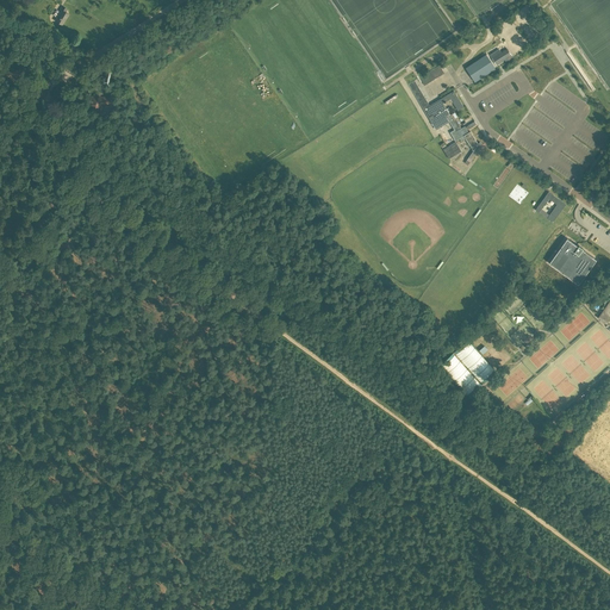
[(62,25),(63,23),(69,14),(66,12),(67,8),(62,6),(60,10),(61,11),(55,20),(62,25)]
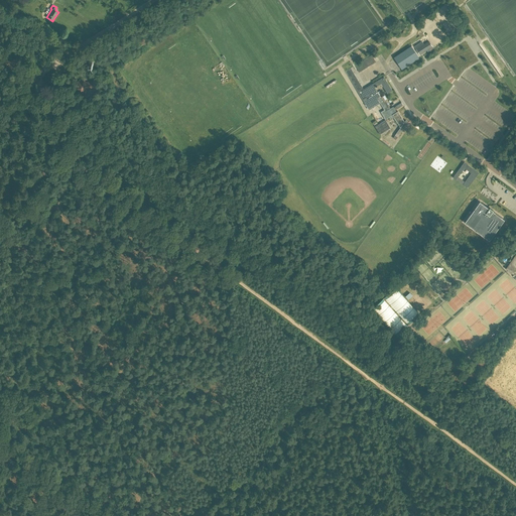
[(433,48),(432,46),(429,41),(416,49),(420,54),(429,48),(430,50),(433,48)]
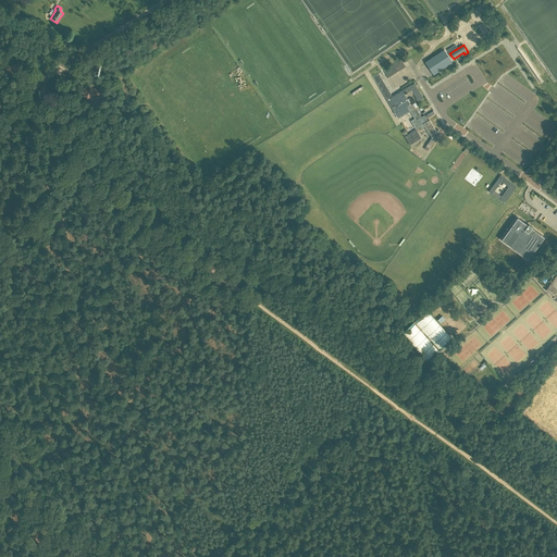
[(444,50),(425,62),(434,75),(453,63),(444,50)]
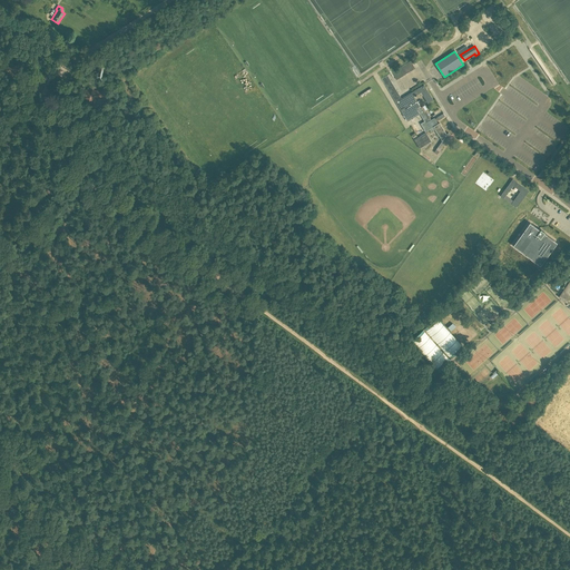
[(396,80),(415,68),(411,61),(392,72),(396,80)]
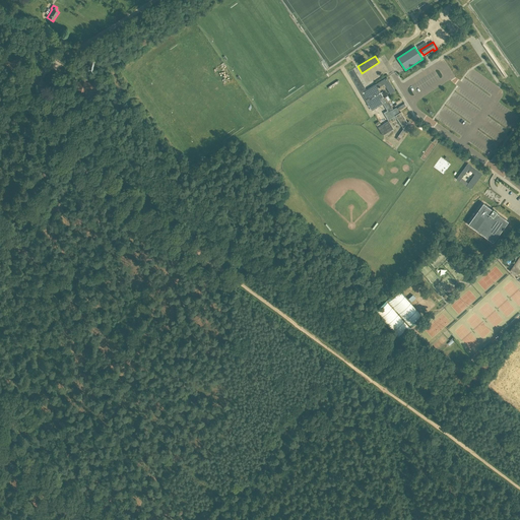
[(347,72),(372,111),(384,104),(392,118),(395,116),(403,128),(404,128),(398,136),(400,138),(412,123),(409,121),(408,122),(407,122),(401,112),(399,113),(396,108),(393,110),(386,96),(383,99),(378,87),(375,84),(372,86),(373,89),(368,92),(353,69),(347,72)]
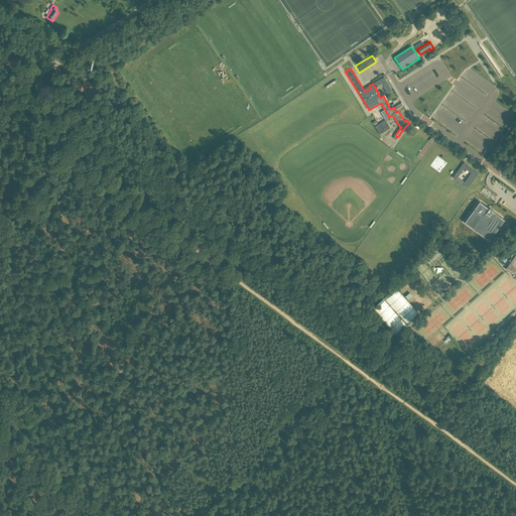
[(384,77),(372,84),(375,87),(381,84),(387,94),(392,91),(384,77)]
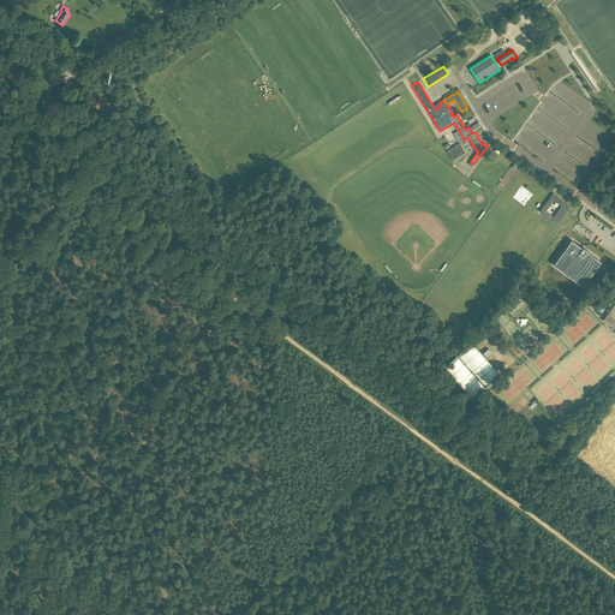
[(91,97),(89,106),(95,112),(103,111),(105,106),(114,103),(115,100),(112,96),(103,99),(100,95),(91,97)]
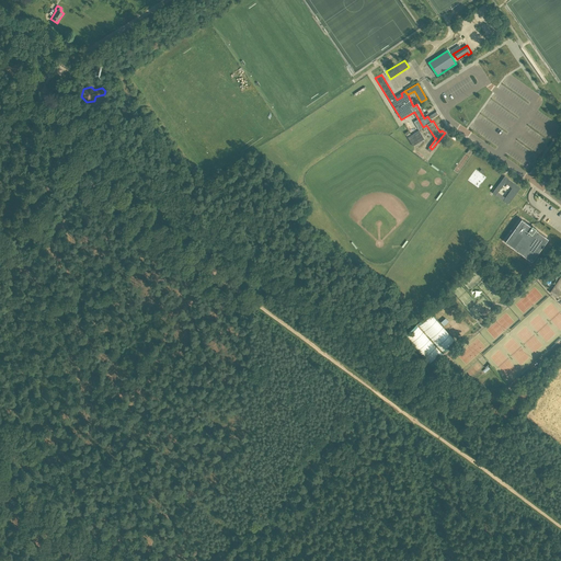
[(413,146),(424,139),(420,130),(408,138),(413,146)]
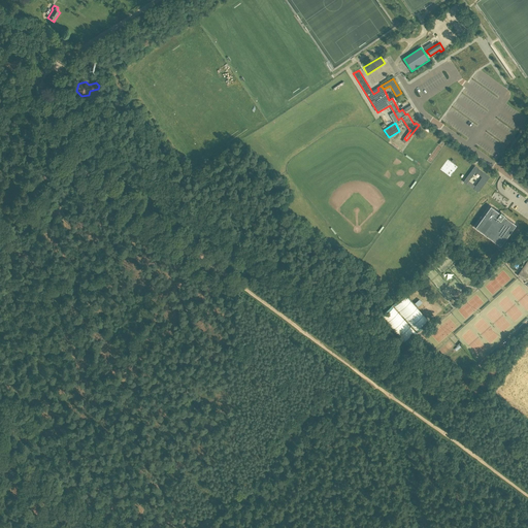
[(490,176),(474,166),(463,182),(466,184),(475,172),(482,176),(473,189),(479,193),(490,176)]
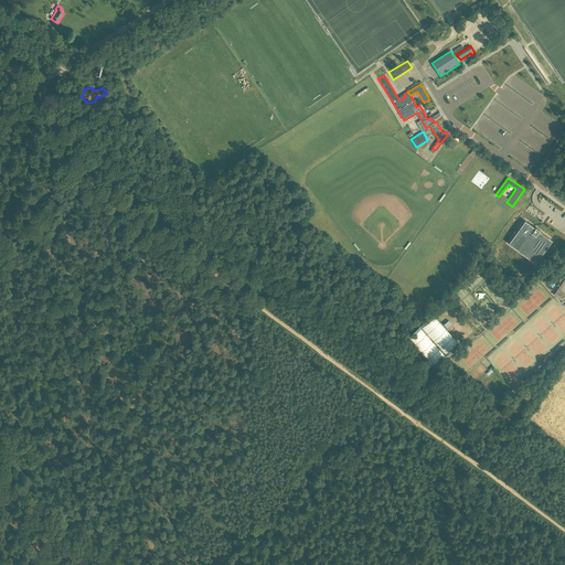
[(553,241),(525,221),(509,244),(536,263),(553,241)]
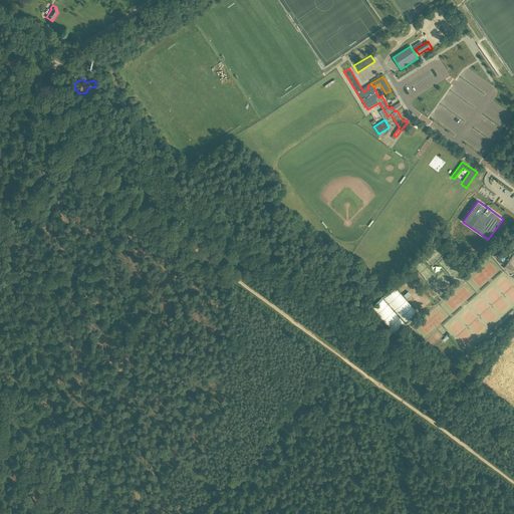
[(513,254),(505,267),(511,272),(513,267),(513,263),(513,260),(513,254)]
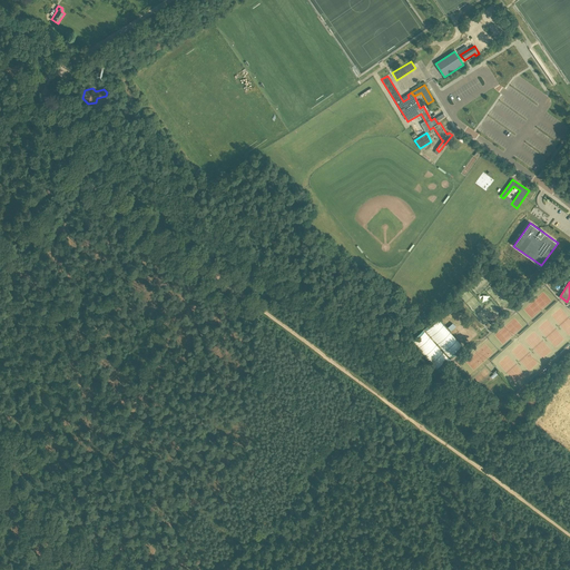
[(438,320),(411,343),(434,371),(461,347),(438,320)]
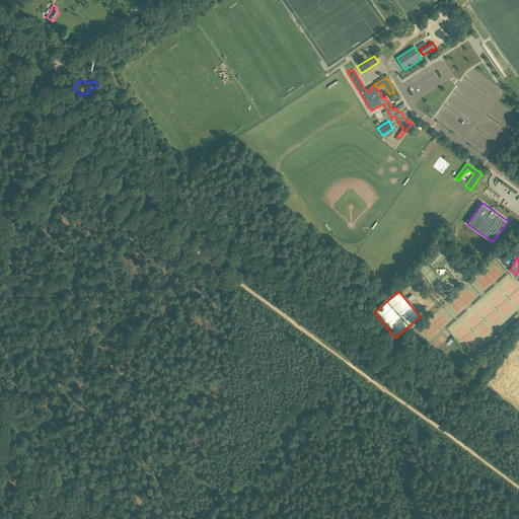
[(480,359),(476,365),(483,370),(488,364),(480,359)]
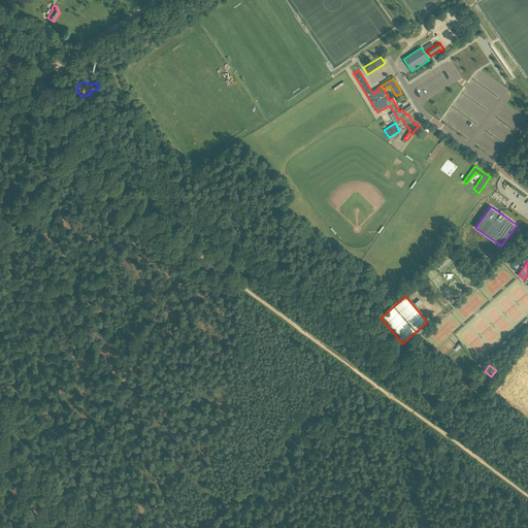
[(488,380),(481,374),(476,381),(483,386),(488,380)]
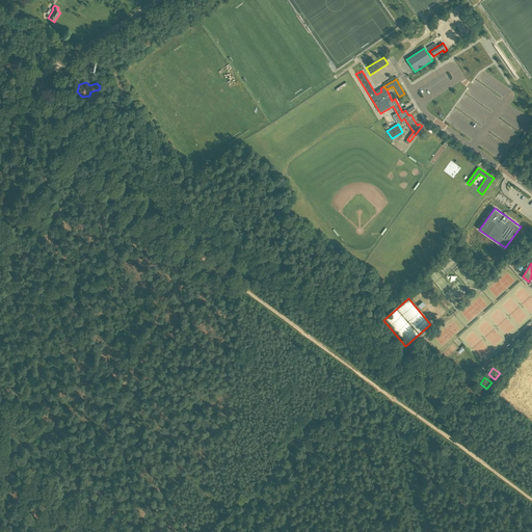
[(462,389),(468,395),(474,389),(469,382),(462,389)]
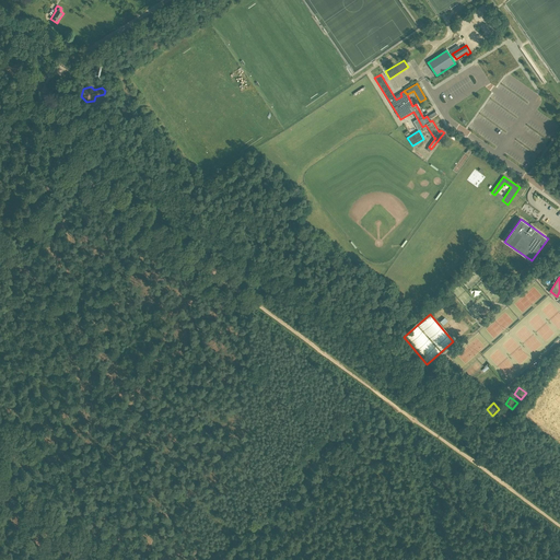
[(505,422),(511,417),(505,410),(499,416),(505,422)]
